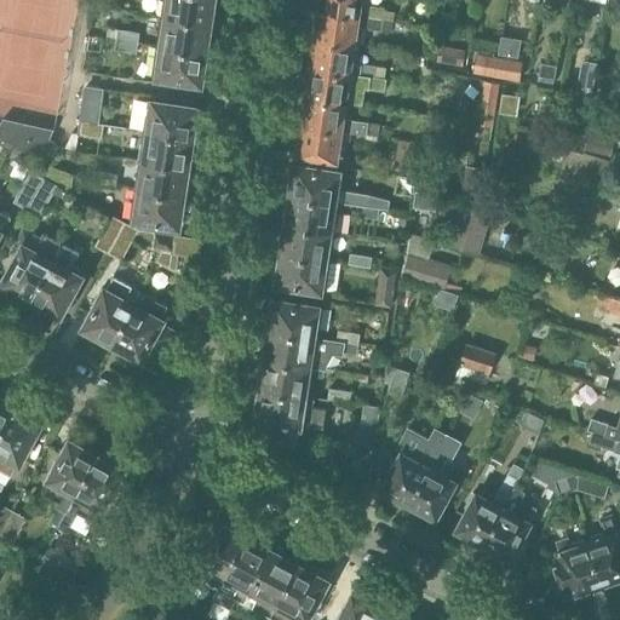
[(162,0),(161,17),(208,24),(212,0),(162,0)]
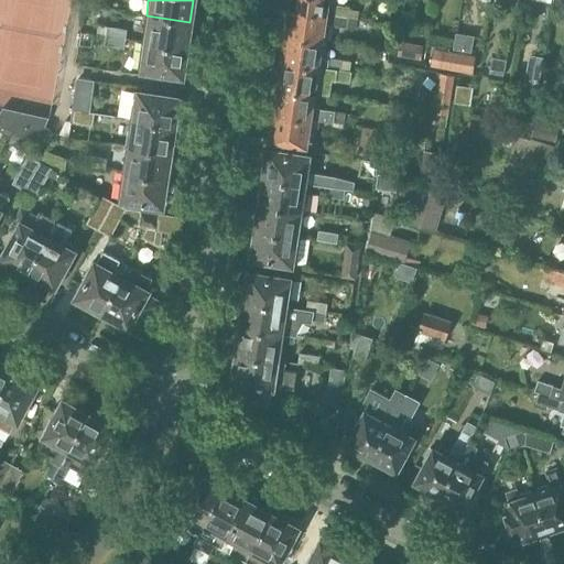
[(292,0),(291,9),(348,19),(348,18),(350,7),(337,4),(336,7),(328,6),(328,0),(292,0)]
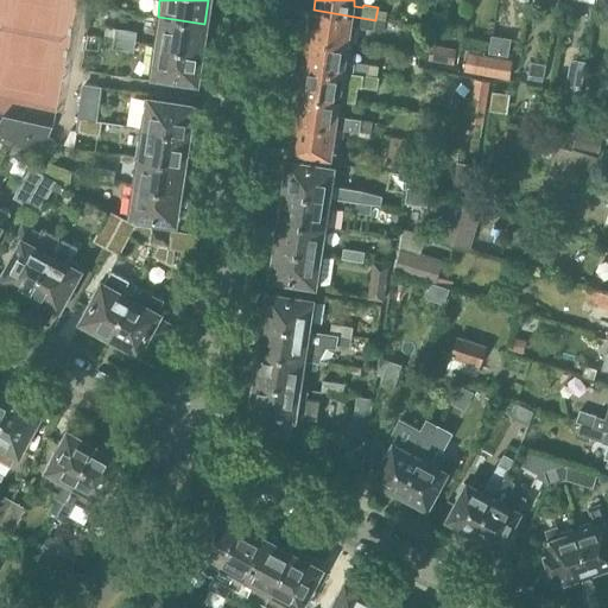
[(375,20),(314,10),(309,37),(348,43),(350,25),(360,26),(359,29),(374,30),(375,20)]
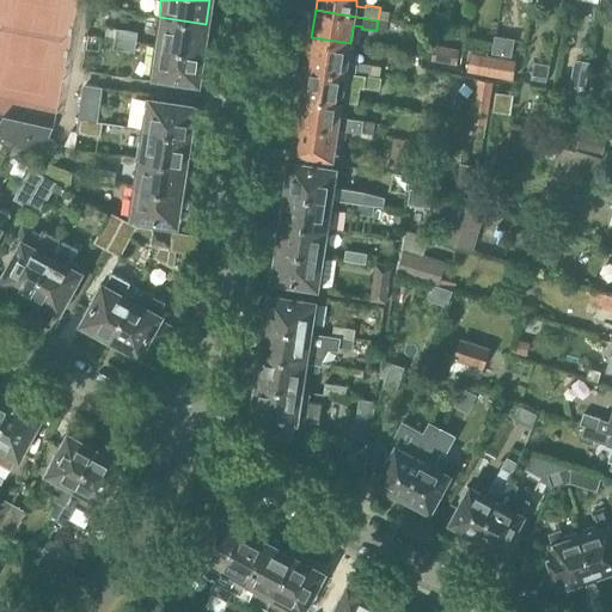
[(154,46),(202,51),(206,24),(159,17),(154,46)]
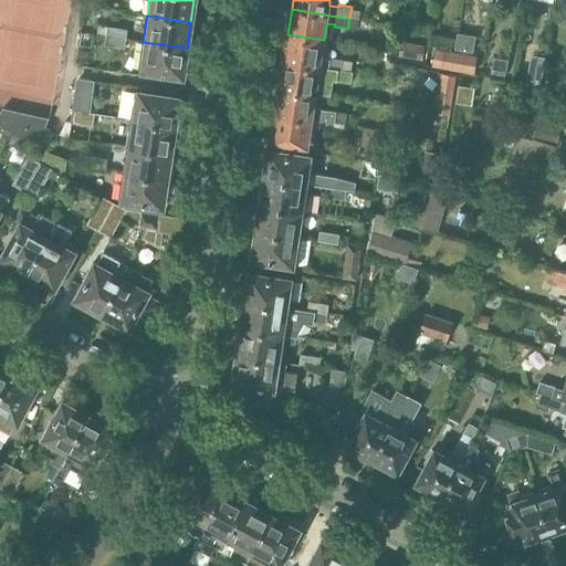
[(349,19),(348,28),(358,29),(359,19),(349,18),(349,19)]
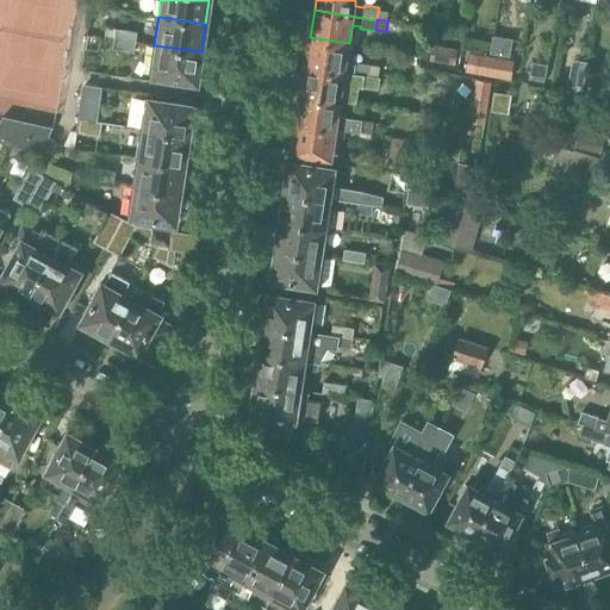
[(116,29),(114,39),(136,42),(137,32),(116,29)]
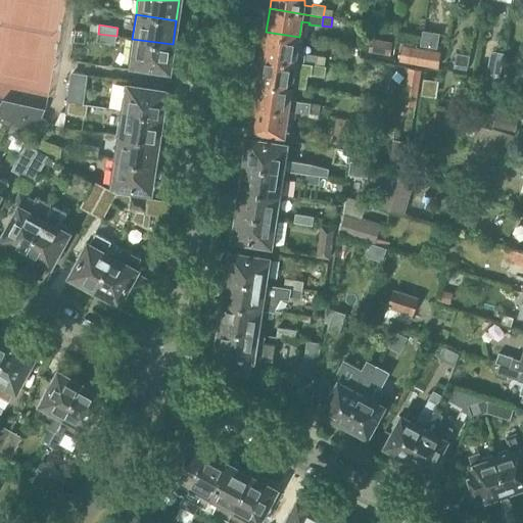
[(299,37),(266,32),(263,56),(325,65),(326,56),(305,53),(304,54),(296,53),(299,37)]
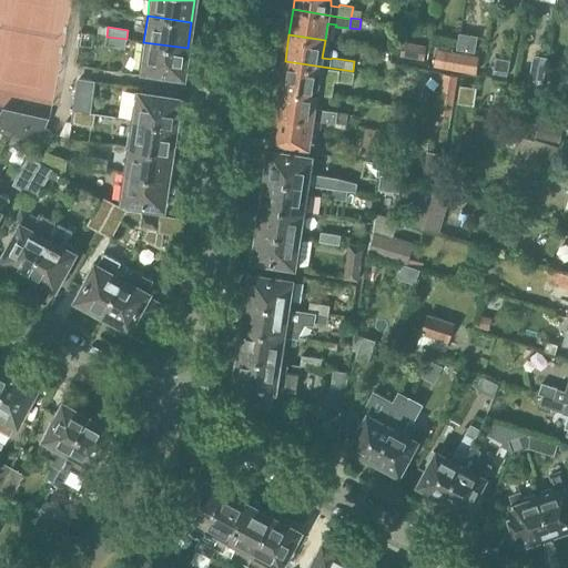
[(127,39),(107,37),(104,46),(125,49),(127,39)]
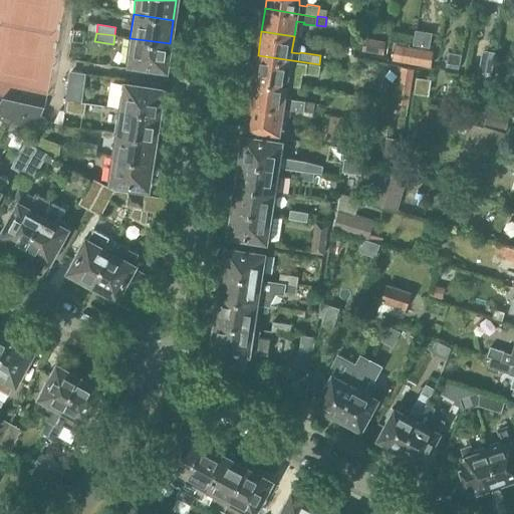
[(364,37),(362,50),(383,54),(387,41),(364,37)]
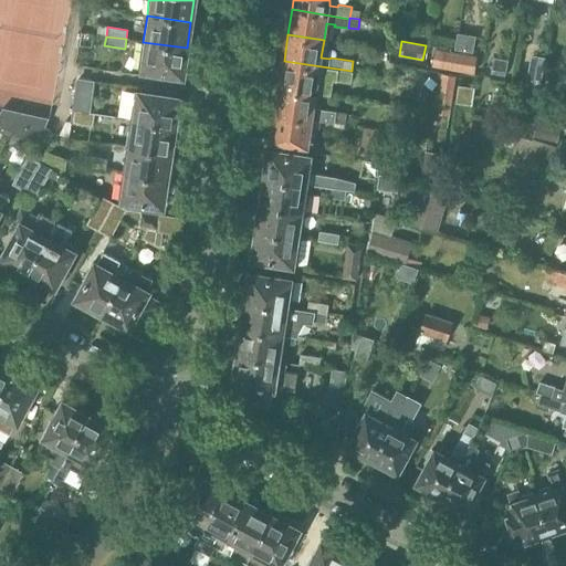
[(187,48),(143,42),(139,69),(182,75),(187,48)]
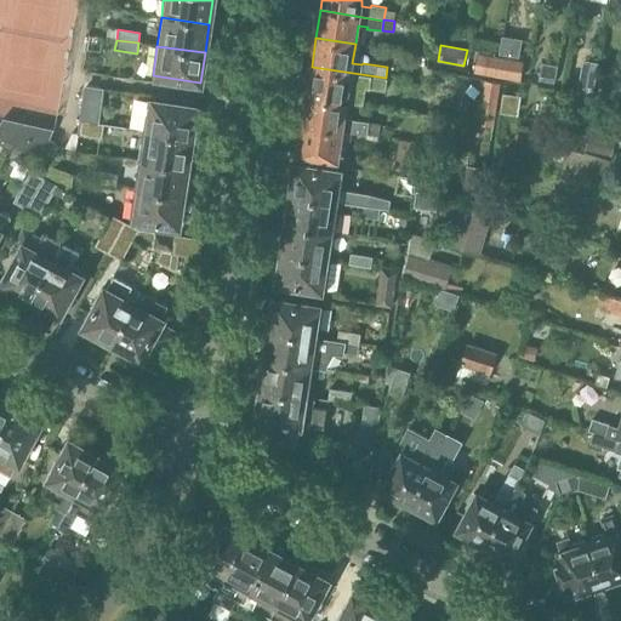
[(497,77),(501,57),(477,53),(474,73),(497,77)]
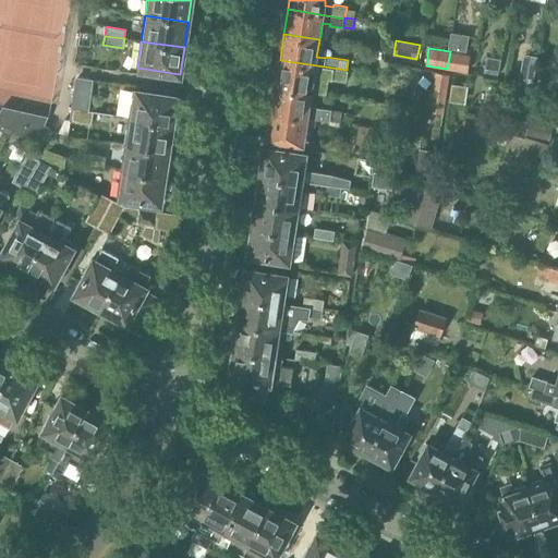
[(471,55),(450,51),(447,69),(468,73),(471,55)]
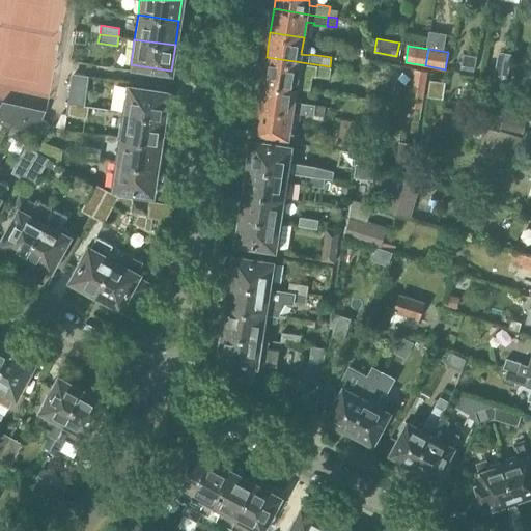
[(475,67),(477,57),(464,54),(462,65),(475,67)]
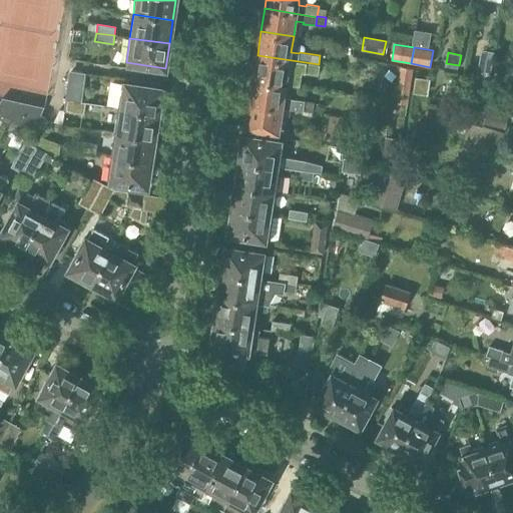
[(319,64),(258,55),(253,79),(287,84),(301,86),(303,70),(306,71),(306,73),(320,75),(321,65),(319,64)]
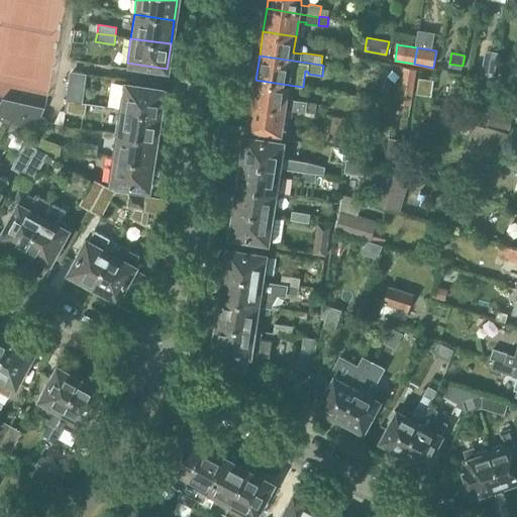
[(403,67),(397,103),(411,105),(417,69),(403,67)]
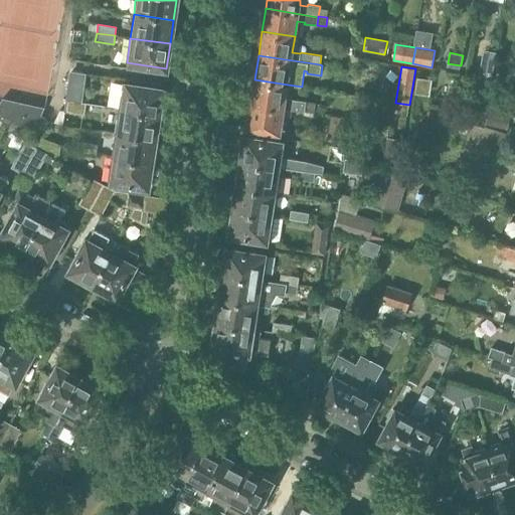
[(432,79),(417,77),(415,93),(428,95),(432,79)]
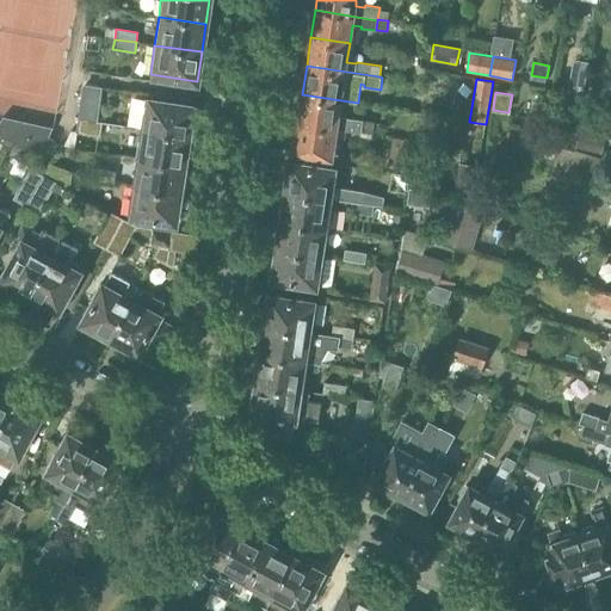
[(341,100),(302,94),(297,123),(346,130),(362,133),(363,119),(343,117),(339,117),(341,100)]
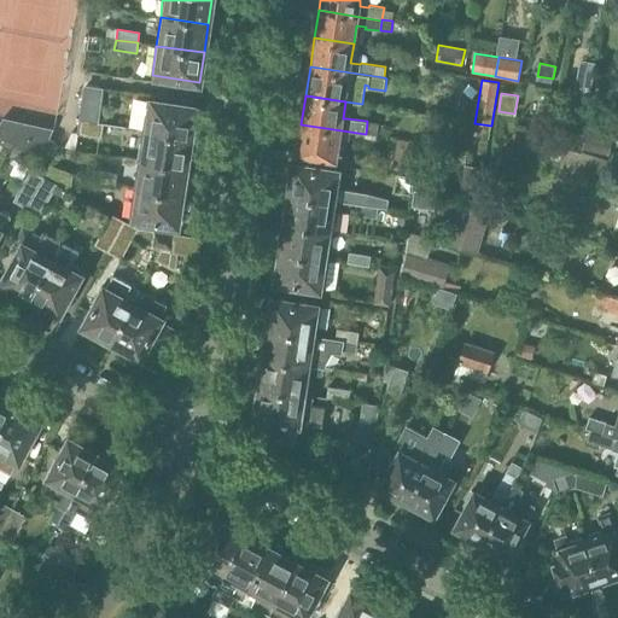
[(144,129),(192,136),(197,106),(149,99),(144,129)]
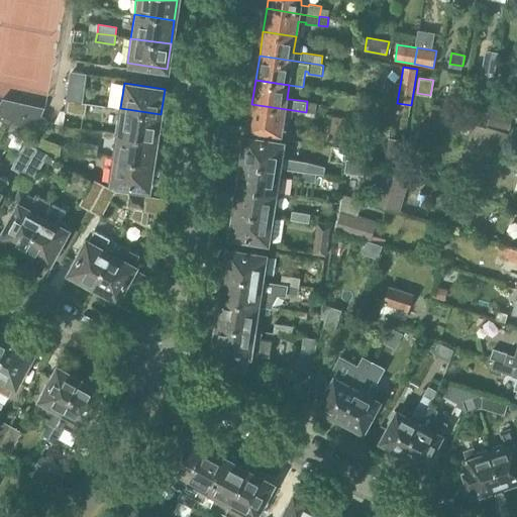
[(85,88),(69,86),(67,101),(83,103),(85,88)]
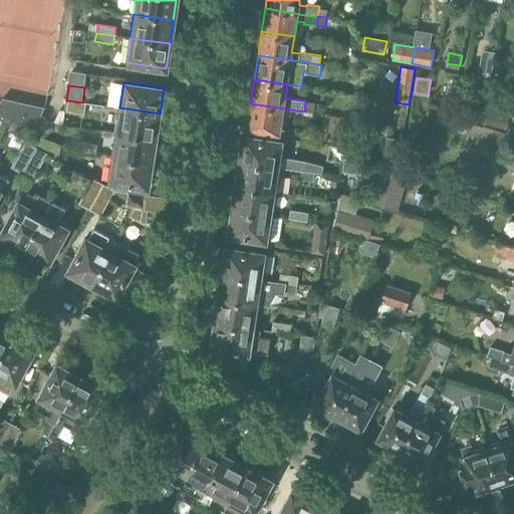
[(466,98),(485,102),(488,89),(469,85),(466,98)]
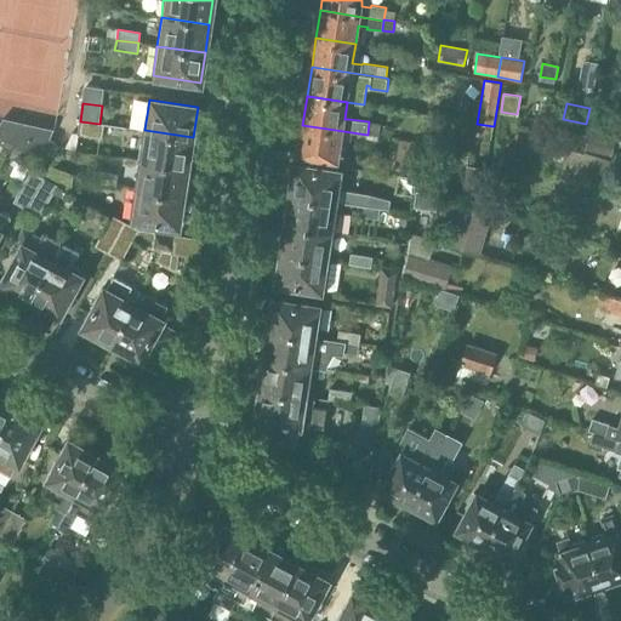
[(0,143),(33,161),(35,158),(44,163),(56,141),(49,138),(53,129),(3,118),(0,123),(0,143)]
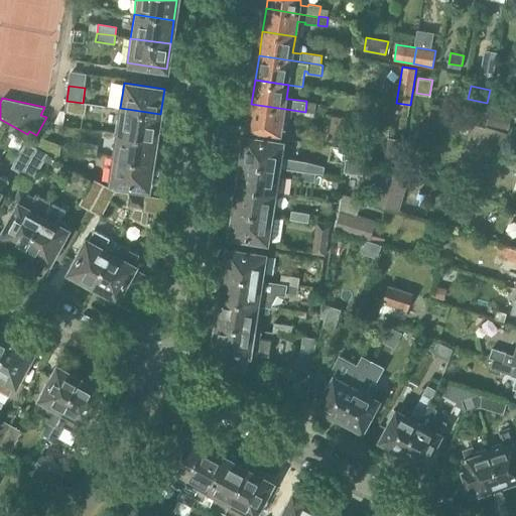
[(83,103),(67,101),(66,111),(84,113),(86,113),(87,103),(83,103)]
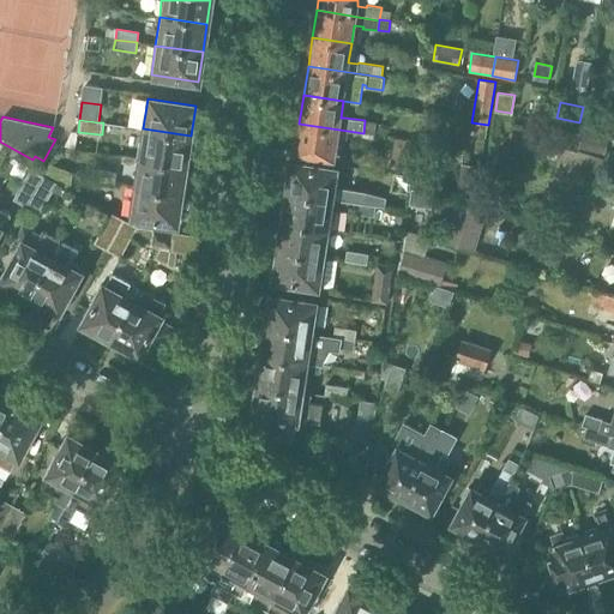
[(365,120),(363,133),(373,134),(375,122),(365,120)]
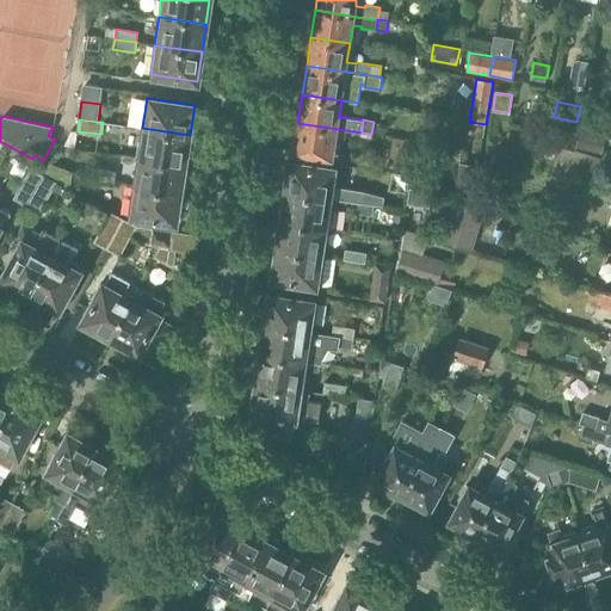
[(346,130),(297,123),(294,150),(333,156),(335,137),(345,139),(346,130)]
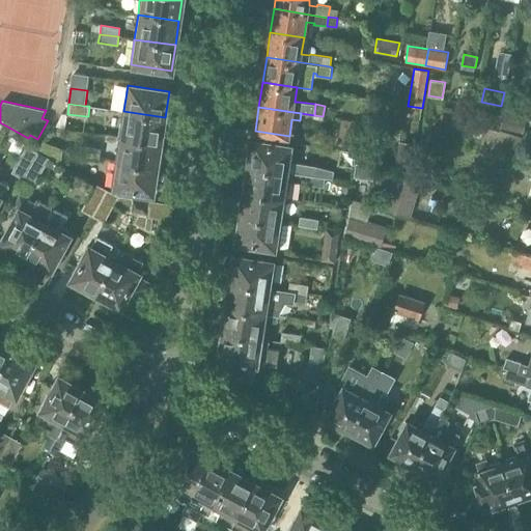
[(165,117),(123,111),(120,137),(161,143),(165,117)]
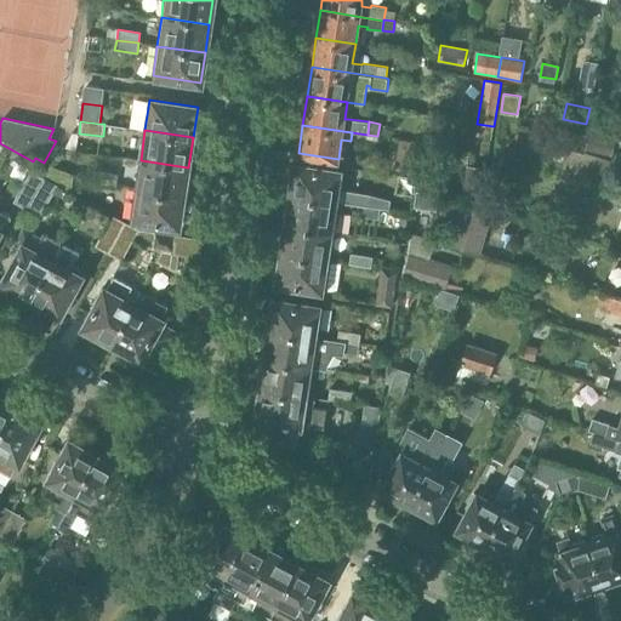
[(588,132),(585,152),(586,152),(613,157),(616,137),(588,132)]
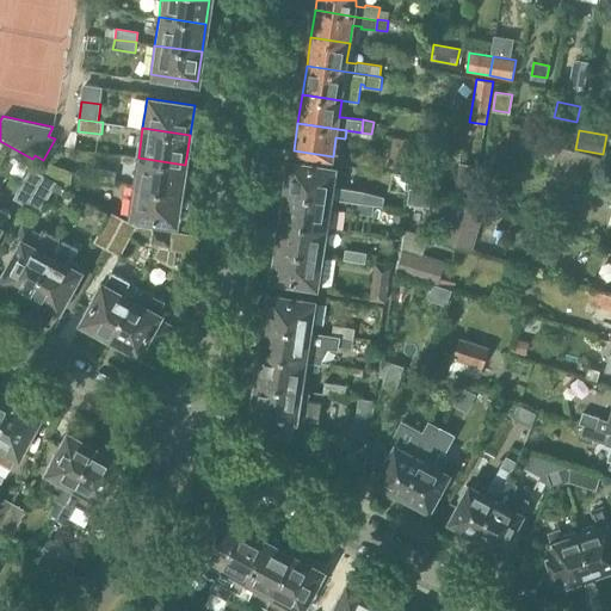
[(393,137),(388,166),(405,170),(409,140),(393,137)]
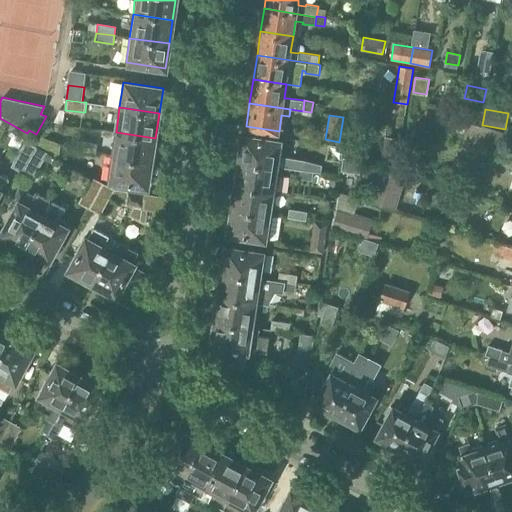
[(506,132),(483,125),(482,125),(482,126),(469,122),(462,146),(474,150),(498,158),(506,132)]
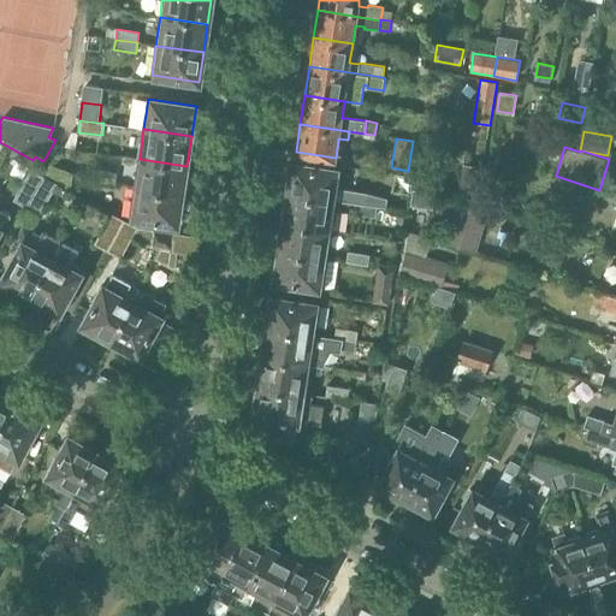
[(140,159),(135,188),(137,188),(182,195),(187,166),(140,159)]
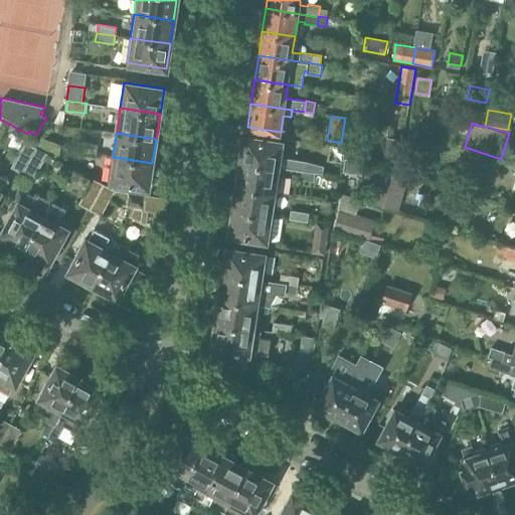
[(64,143),(42,135),(36,147),(47,153),(62,162),(64,143)]
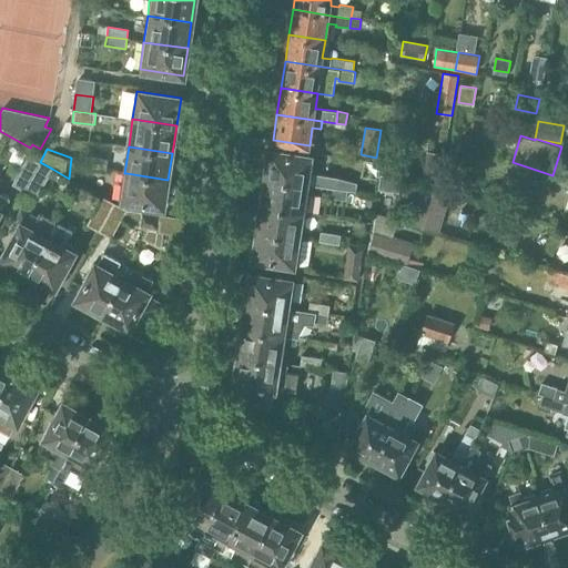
[(311,185),(327,188),(347,190),(356,191),(357,183),(335,179),(335,178),(313,174),(315,156),(272,150),(267,179),(311,185)]
